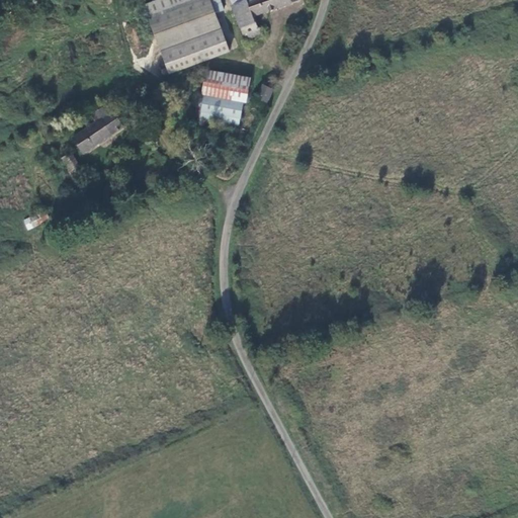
[(213,0),(210,1),(209,0),(160,0),(144,6),(170,75),(228,52),(214,14),(224,11),(220,0),(213,0)]
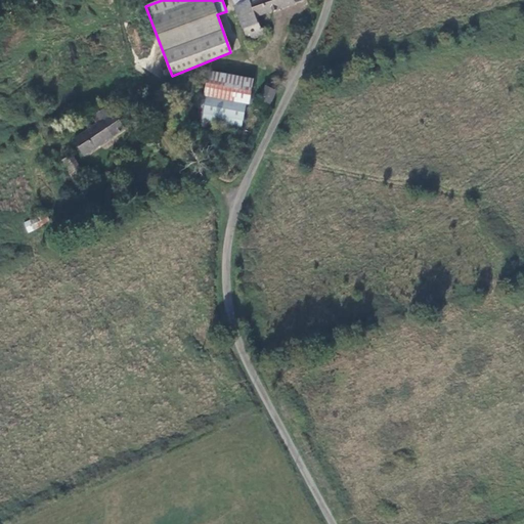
[(248,0),(249,0),(234,6),(244,34),(249,33),(252,38),(264,34),(262,28),(259,28),(255,16),(302,0),(248,0)]
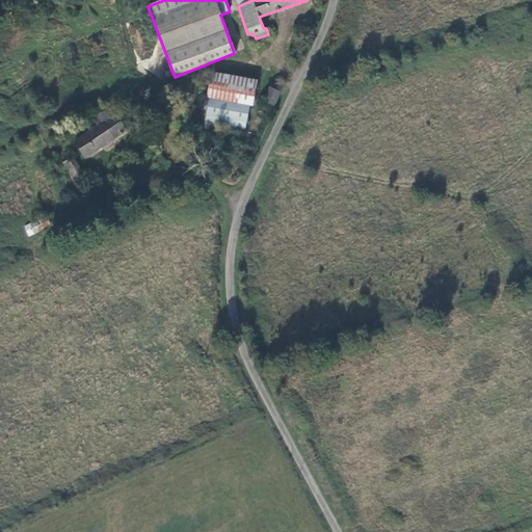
[(255,82),(212,72),(207,96),(249,105),(255,82)]
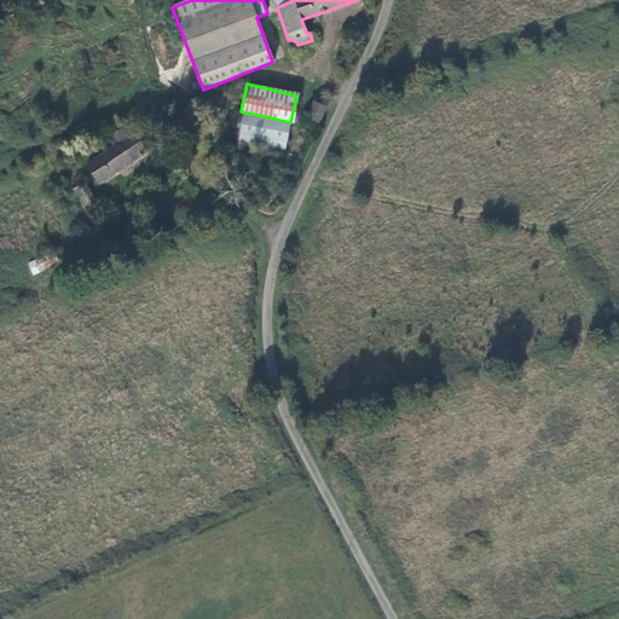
[(319,99),(316,97),(305,122),(318,128),(327,108),(317,104),(319,99)]
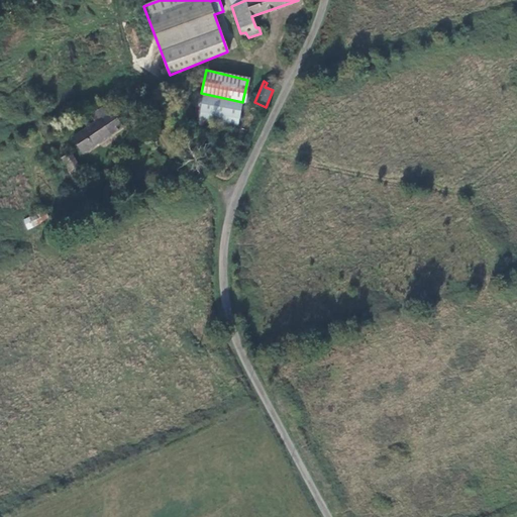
[(241,106),(203,97),(200,120),(236,127),(241,106)]
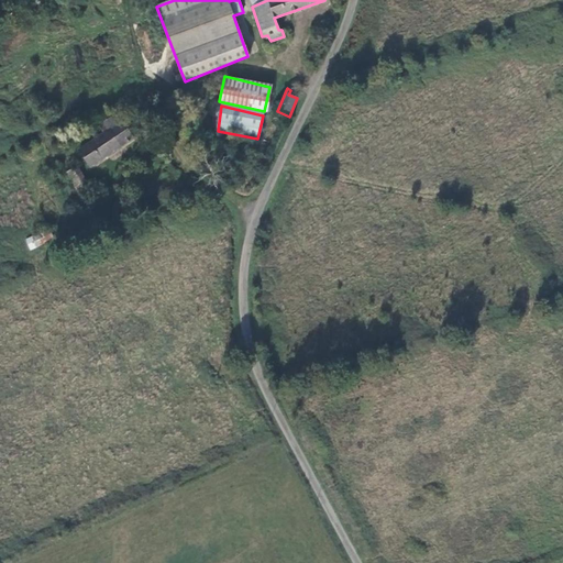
[(118,114),(100,125),(105,133),(95,141),(78,151),(89,168),(143,132),(134,118),(124,124),(118,114)]
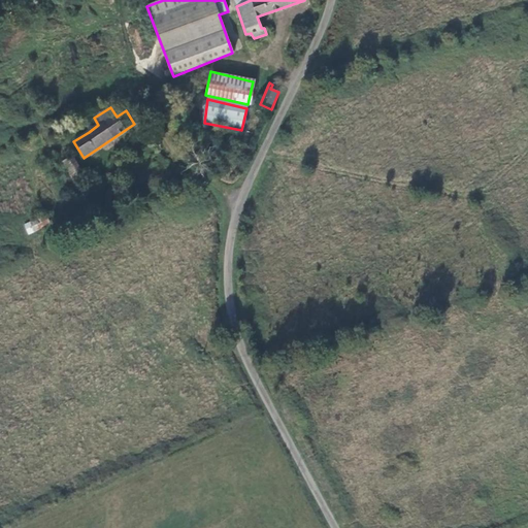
[(73,157),(63,163),(72,179),(83,173),(73,157)]
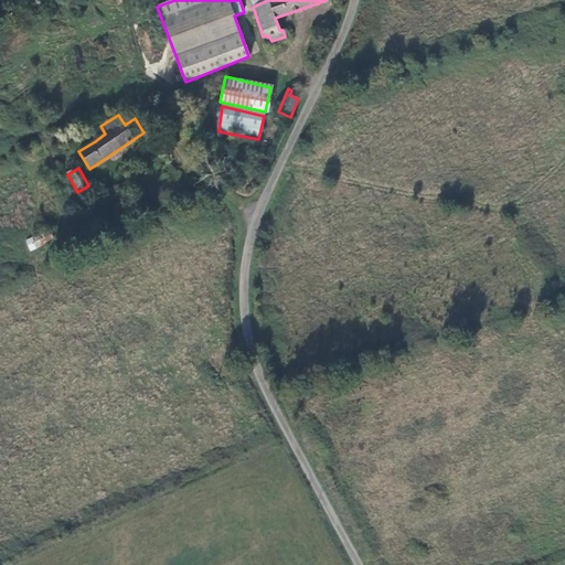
[(106,200),(100,184),(89,189),(95,203),(106,200)]
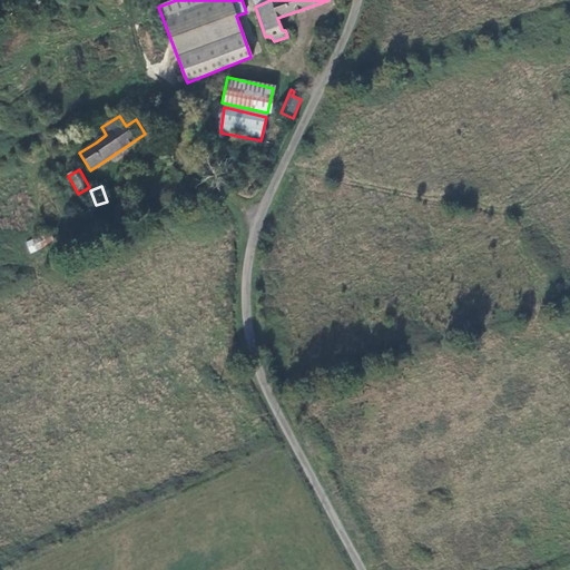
[(130,227),(127,219),(119,224),(121,231),(130,227)]
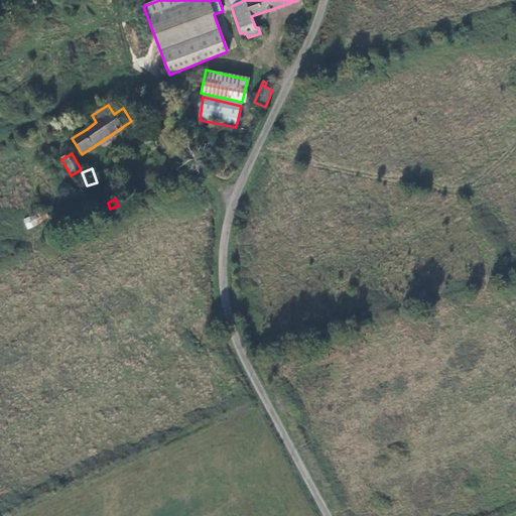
[(23,220),(26,229),(49,220),(46,212),(23,220)]
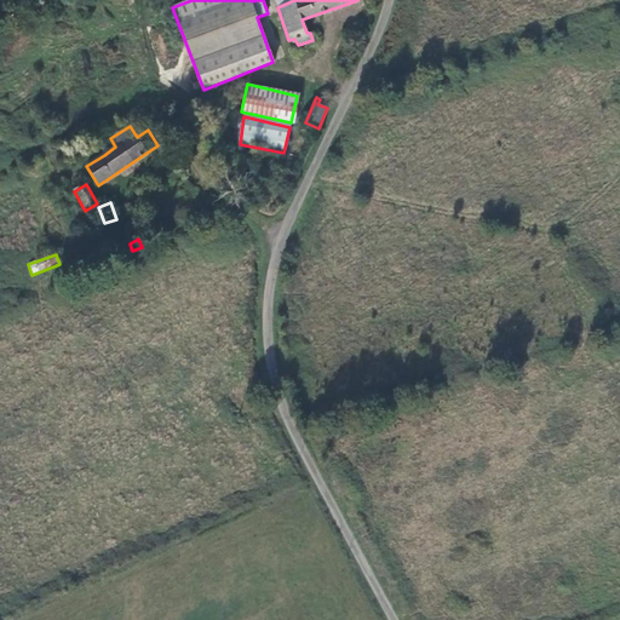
All buildings are outlined.
